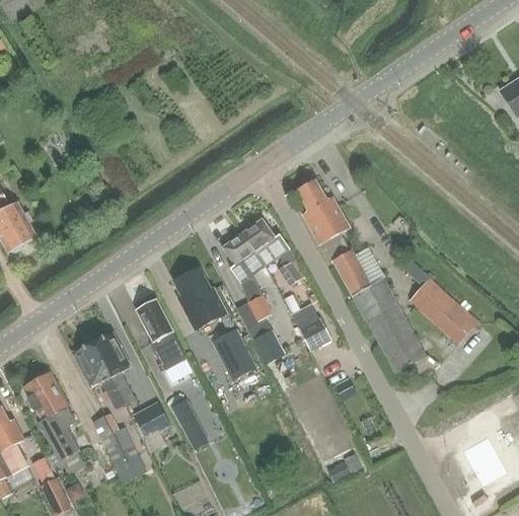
[(518,77),(500,89),(515,116),(518,113),(518,77)]
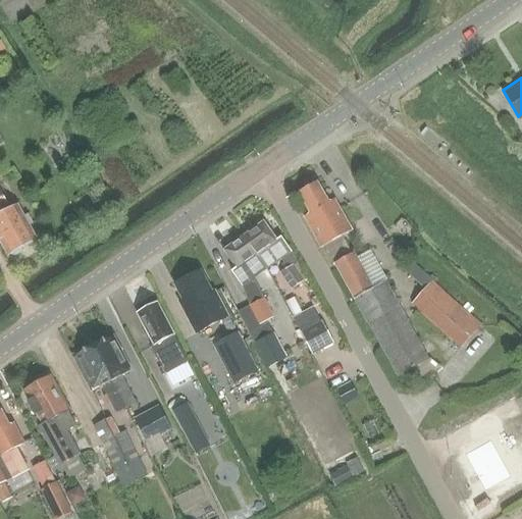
[(321,246),(322,245),(333,265),(336,264),(397,374),(427,357),(365,245),(351,253),(341,236),(352,229),(334,198),(328,201),(316,180),(298,191),(309,211),(304,214),(321,246)]
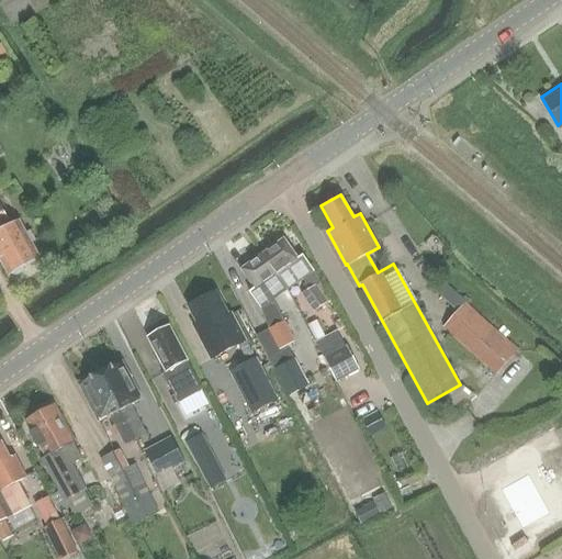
[(0,260),(7,272),(37,256),(18,219),(0,227),(0,221),(8,217),(0,203),(0,260)]
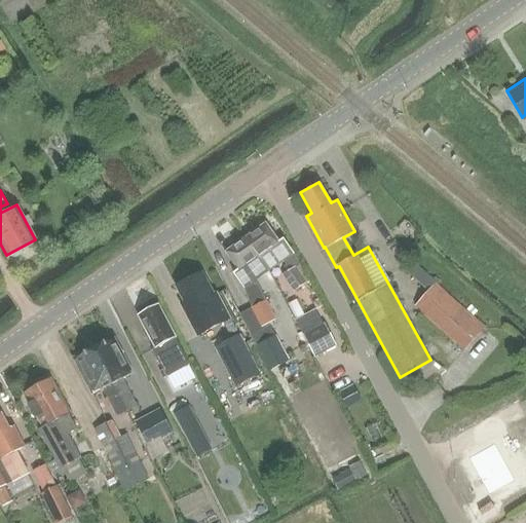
[(292,251),(291,250),(283,236),(278,239),(266,221),(246,235),(267,268),(292,251)]
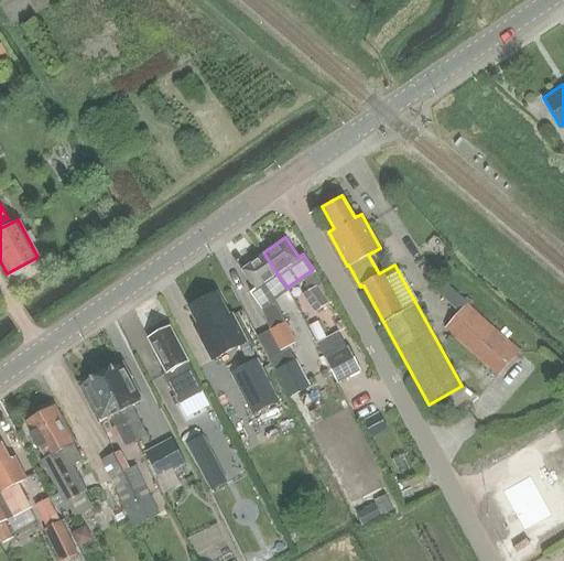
[(272,298),(286,288),(263,252),(241,268),(255,287),(249,290),(261,306),(272,298)]
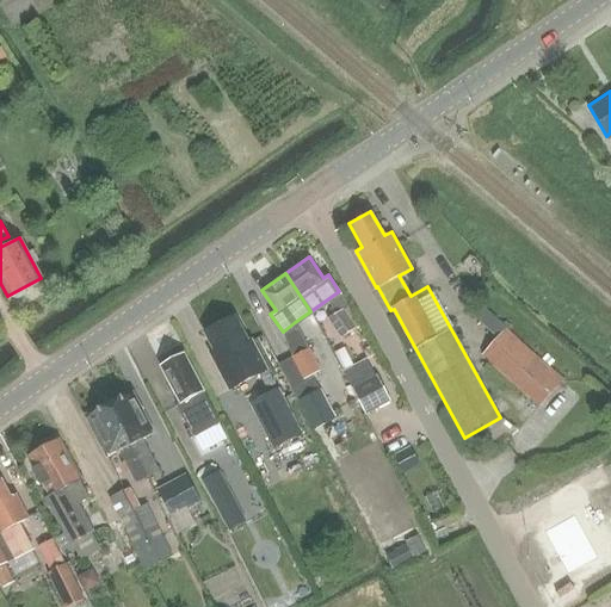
[(335,311),(328,316),(340,335),(356,327),(360,323),(341,293),(329,302),(335,311)]
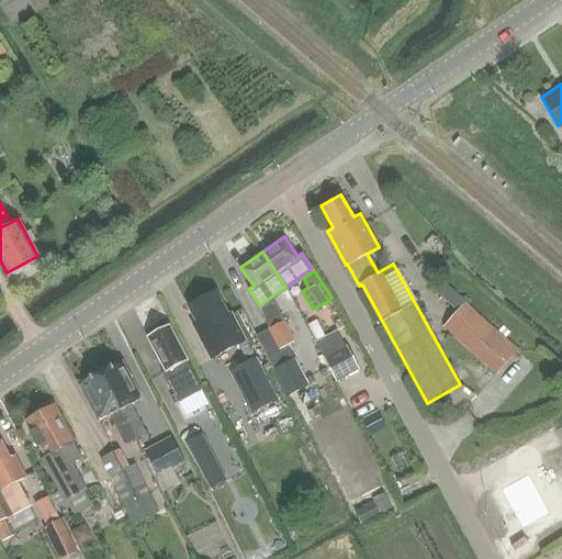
[(495,373),(518,348),(445,282),(436,292),(457,310),(442,326),(495,373)]
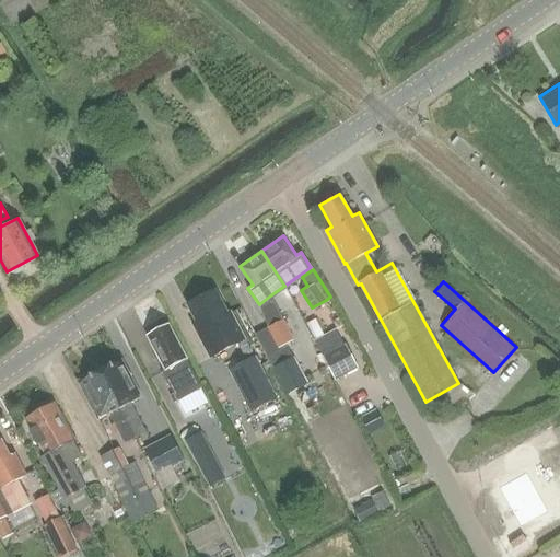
[(236,340),(244,337),(230,310),(226,312),(214,289),(187,303),(196,320),(193,322),(210,355),(236,340)]
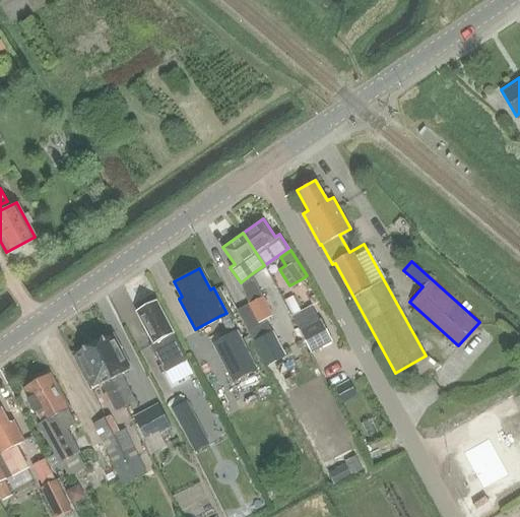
[(251,274),(241,282),(248,302),(262,294),(251,274)]
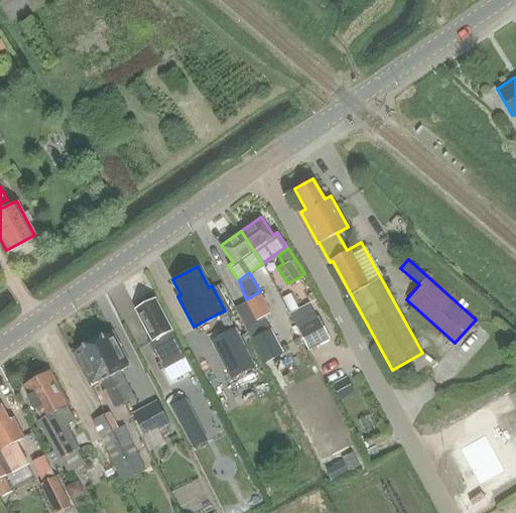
[(256,317),(270,310),(260,291),(246,299),(256,317)]
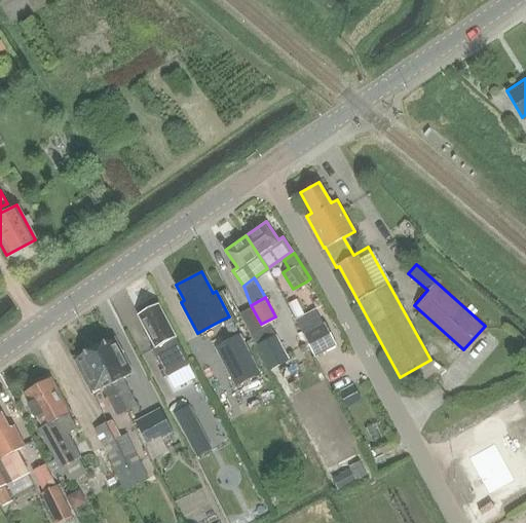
[(173,360),(184,355),(157,303),(138,313),(155,346),(163,342),(173,360)]
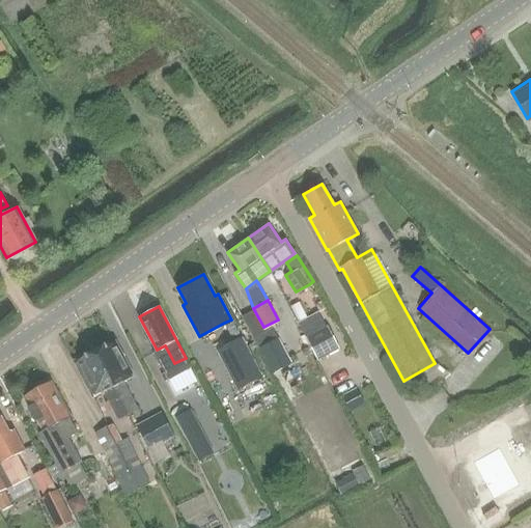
[(307,315),(297,321),(317,359),(339,348),(327,325),(315,330),(307,315)]
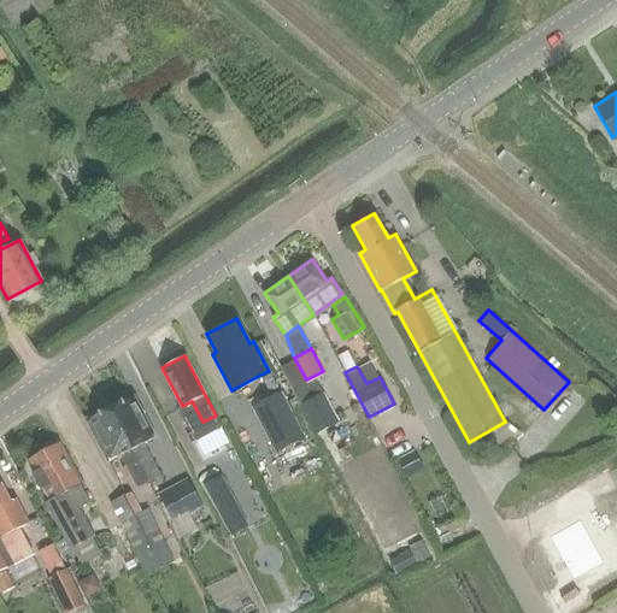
[(269,371),(260,375),(269,392),(277,387),(269,371)]
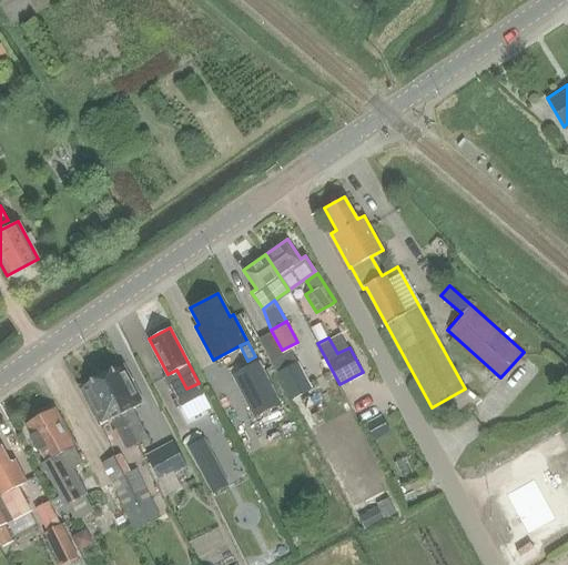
[(297,361),(277,371),(280,374),(292,397),(312,387),(297,361)]
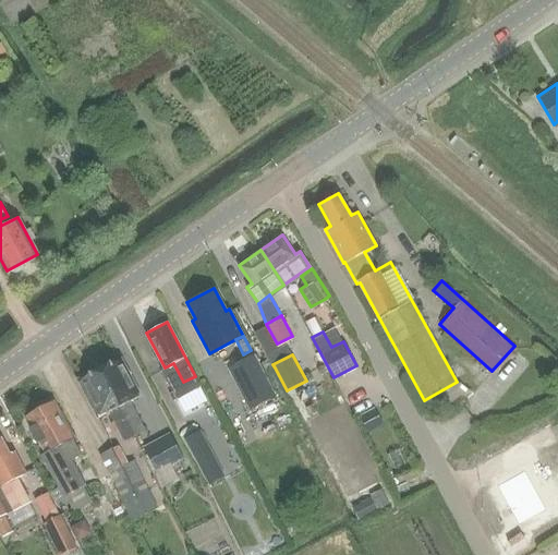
[(134,434),(144,429),(129,399),(140,394),(120,357),(99,366),(134,434)]
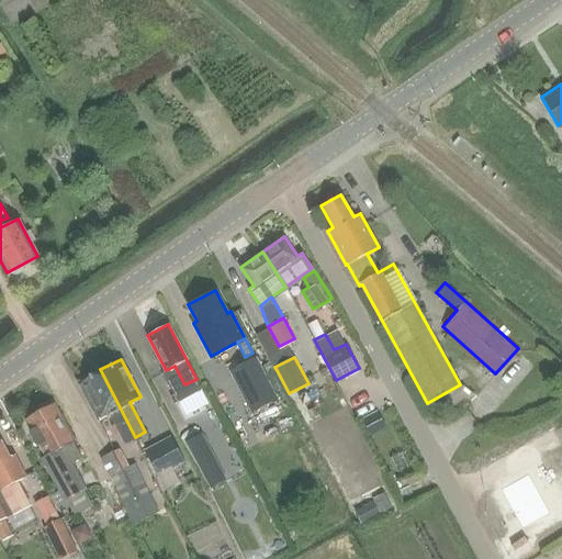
[(166,370),(163,371),(173,393),(178,401),(179,401),(201,389),(202,389),(197,379),(184,384),(175,366),(166,370)]
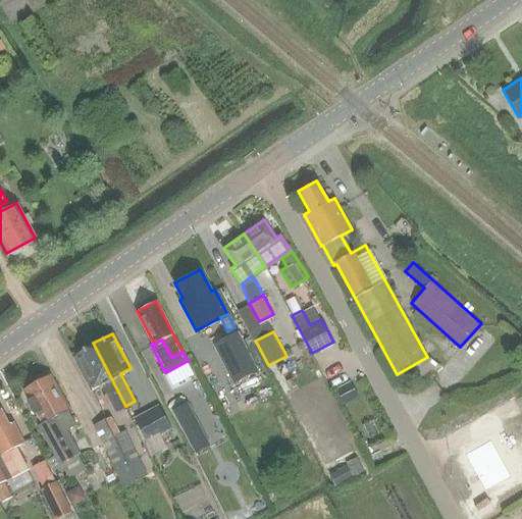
[(115,411),(125,406),(93,343),(73,353),(92,388),(102,383),(115,411)]
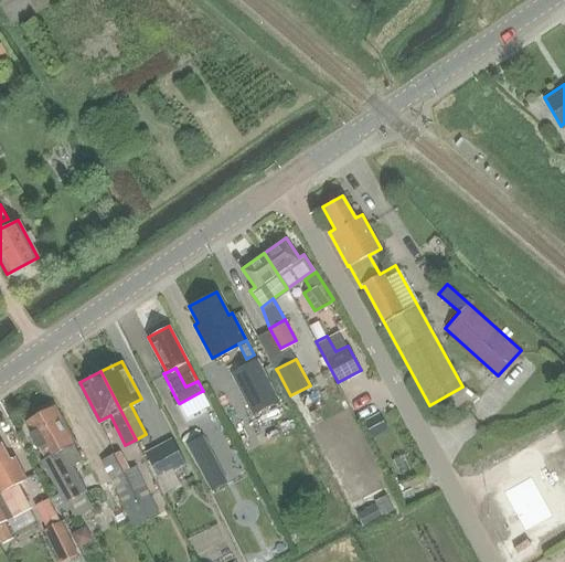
[(266,373),(238,388),(253,414),(279,400),(266,373)]
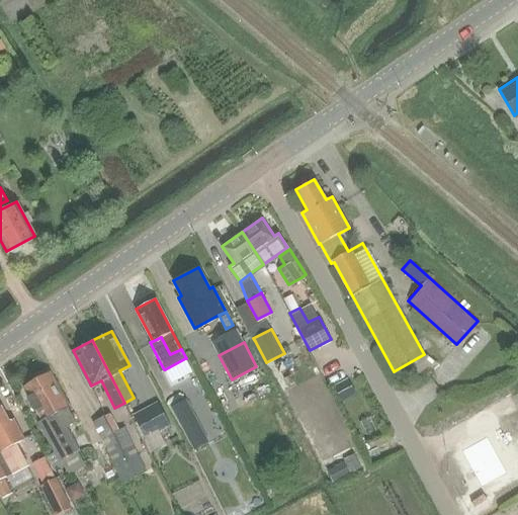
[(185,358),(165,369),(171,381),(192,370),(185,358)]
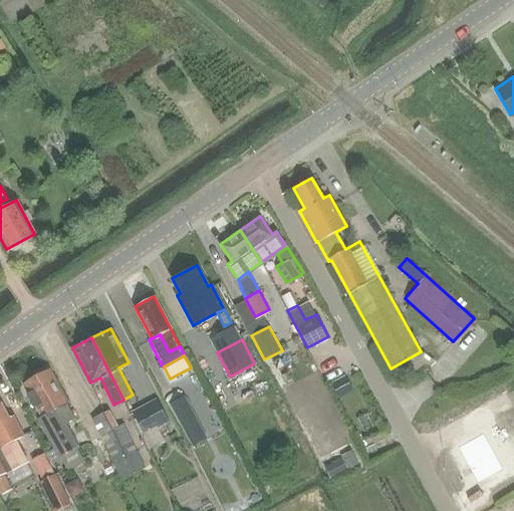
[(37,417),(59,458),(79,446),(66,423),(75,419),(67,404),(69,403),(49,367),(24,381),(30,392),(27,394),(34,406),(36,405),(42,415),(37,417)]
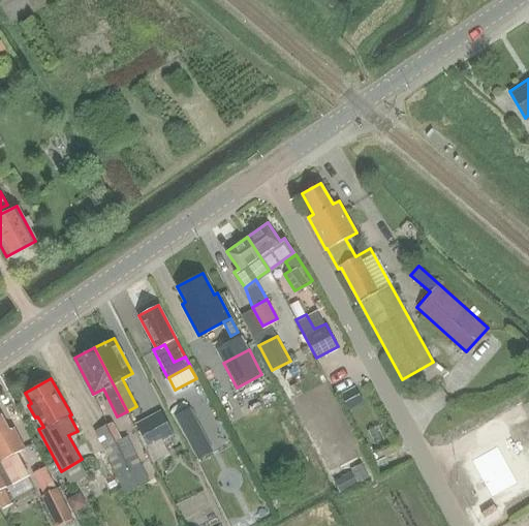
[(354,385),(339,394),(347,409),(363,401),(354,385)]
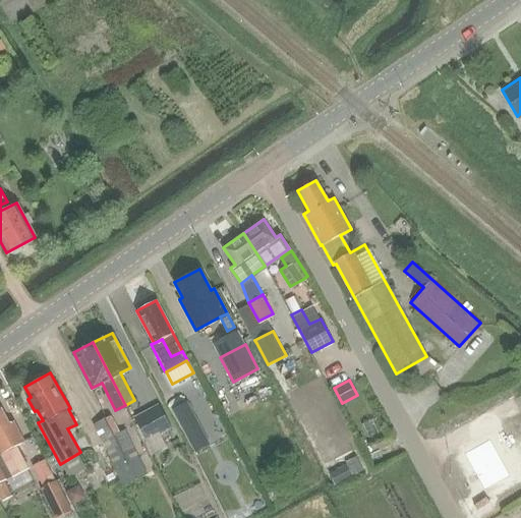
[(186,401),(172,408),(179,420),(193,412),(186,401)]
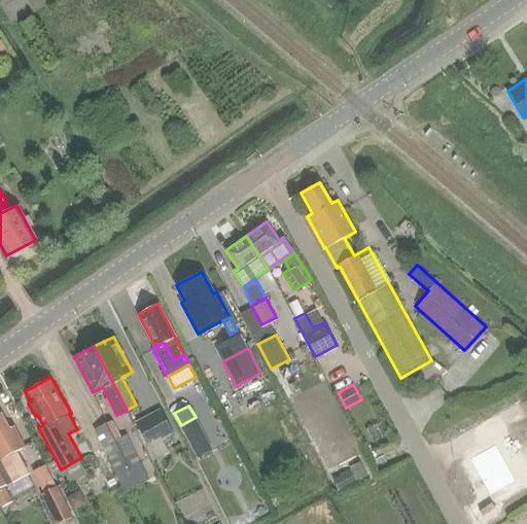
[(163,411),(138,423),(148,445),(174,432),(163,411)]
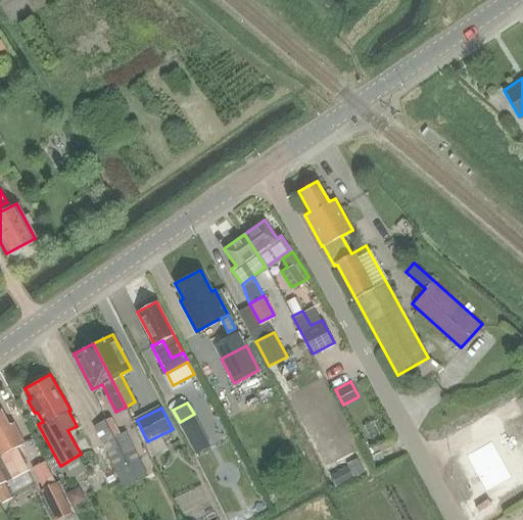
[(16,447),(25,443),(16,427),(11,429),(1,409),(0,410),(0,456),(0,499),(2,503),(12,498),(4,482),(29,470),(16,447)]
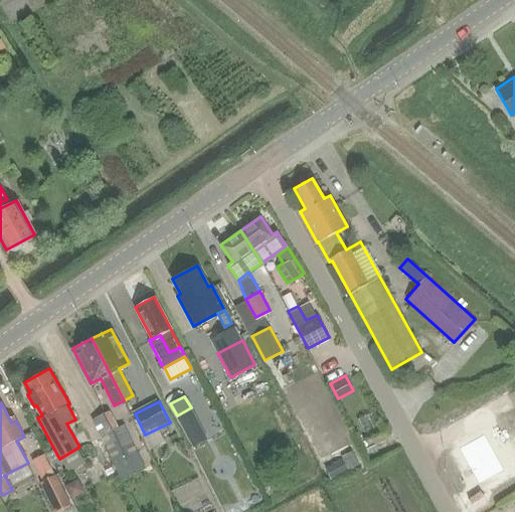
[(104,412),(93,417),(102,436),(113,430),(104,412)]
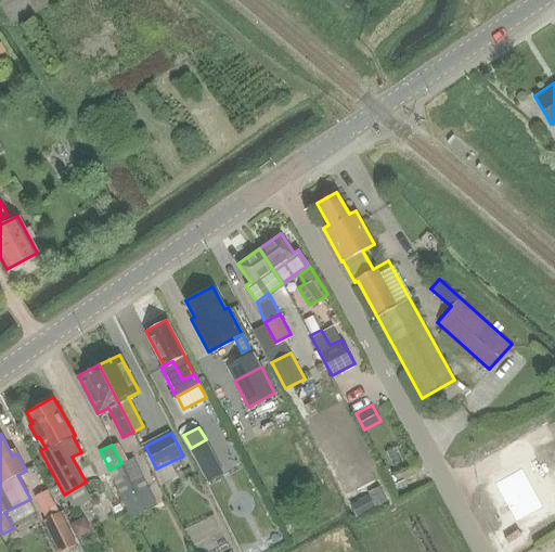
[(396,445),(384,450),(390,466),(402,462),(396,445)]
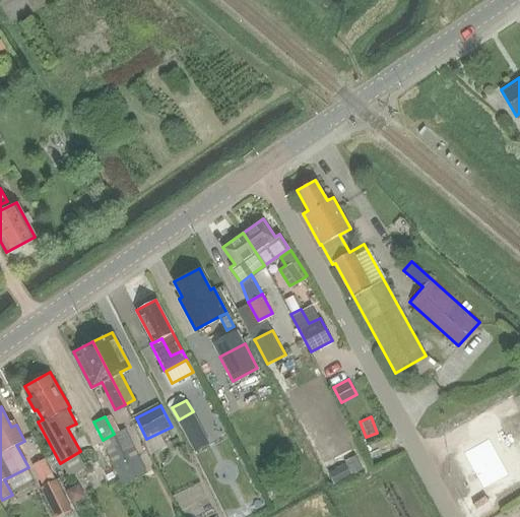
[(114,434),(103,440),(117,468),(124,483),(145,472),(137,457),(123,429),(114,434)]
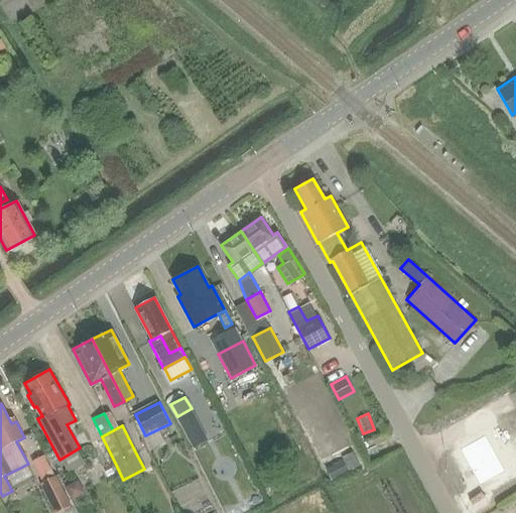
[(489,434),(463,447),(482,484),(507,471),(489,434)]
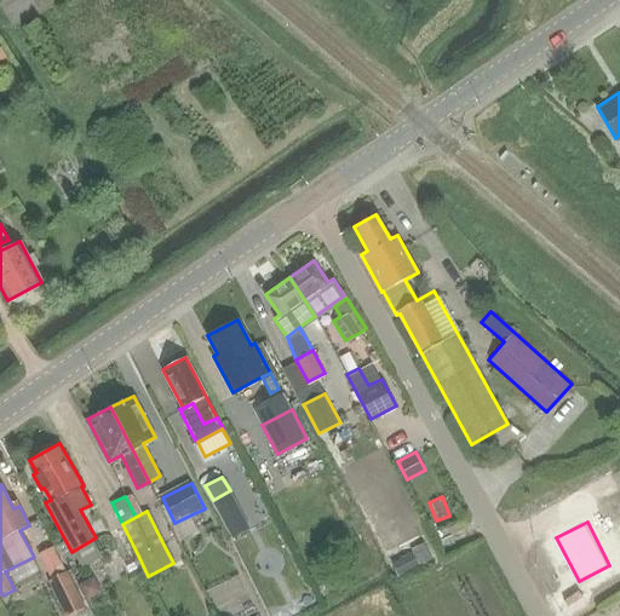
[(428,546),(412,554),(418,566),(434,558),(428,546)]
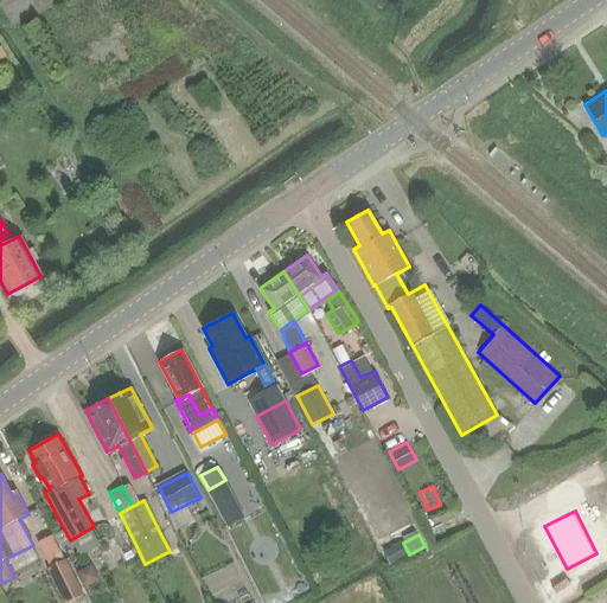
[(50,566),(46,569),(64,602),(84,592),(66,558),(64,559),(53,536),(46,539),(58,563),(50,566)]
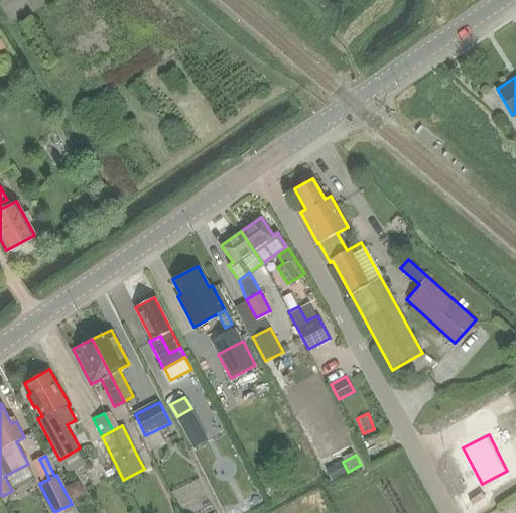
[(342,460),(325,468),(331,480),(348,472),(343,462),(342,460)]
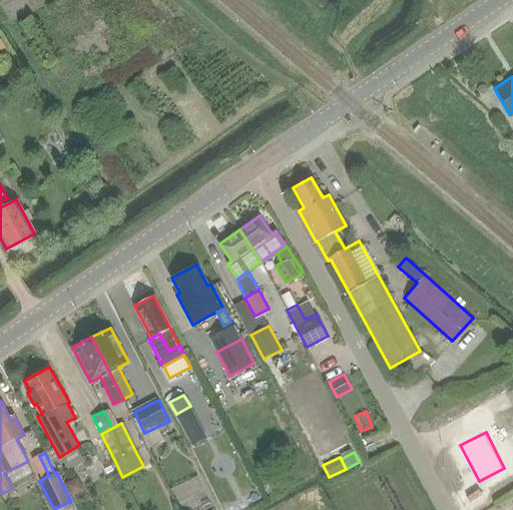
[(77,477),(65,483),(71,495),(83,489),(77,477)]
